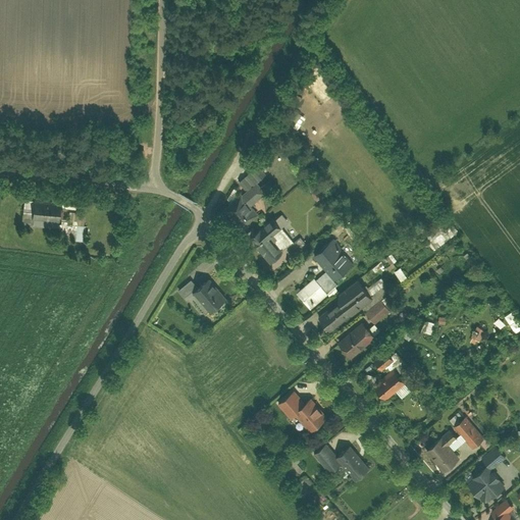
[(296,114),(288,130),(295,134),(303,118),(296,114)]
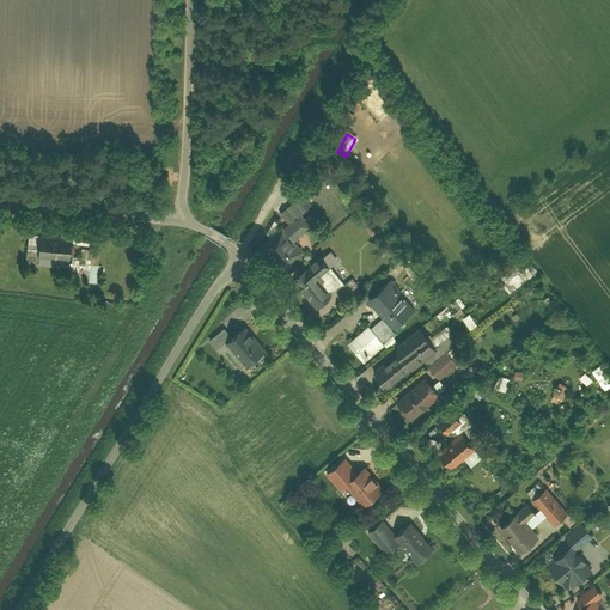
[(290,224),(268,242),(288,266),(305,251),(297,241),(315,225),(294,202),(281,213),(290,224)]
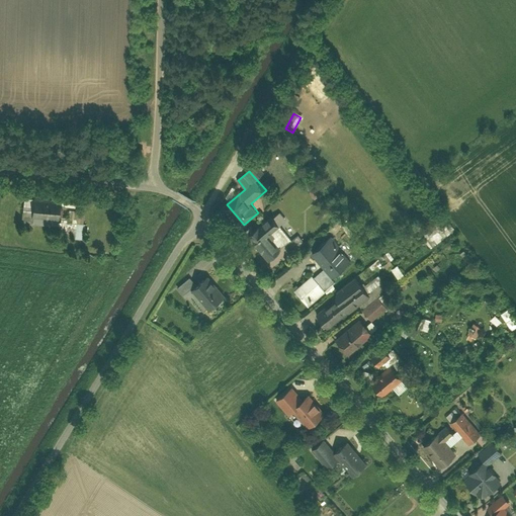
[(58,210),(31,208),(30,226),(56,228),(58,210)]
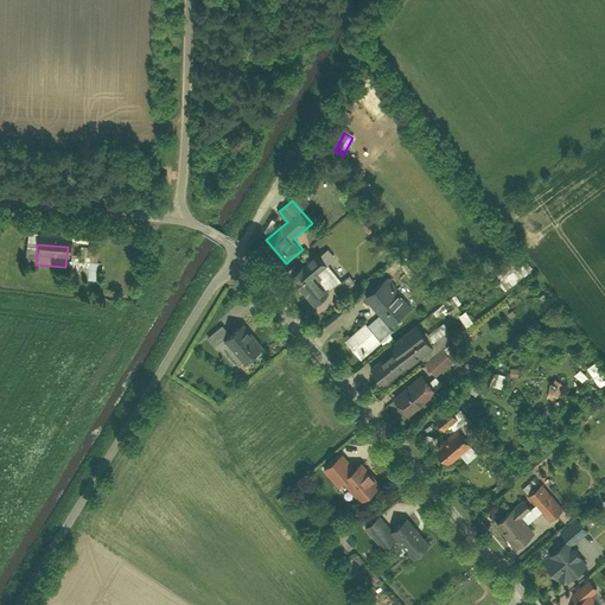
[(319,255),(299,271),(297,285),(316,305),(342,281),(319,255)]
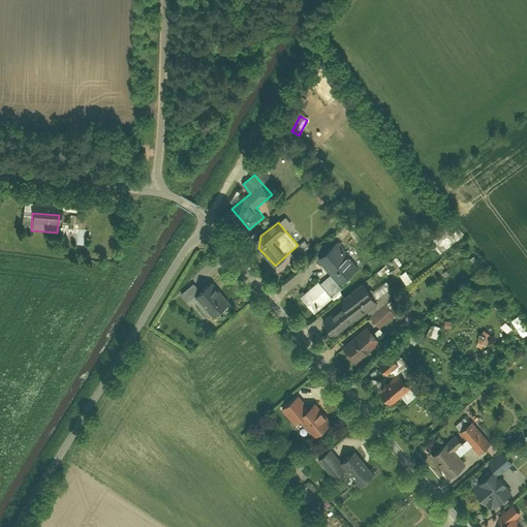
[(318,282),(302,297),(315,314),(342,289),(339,285),(360,267),(339,242),(318,259),(331,274),(320,284),(318,282)]
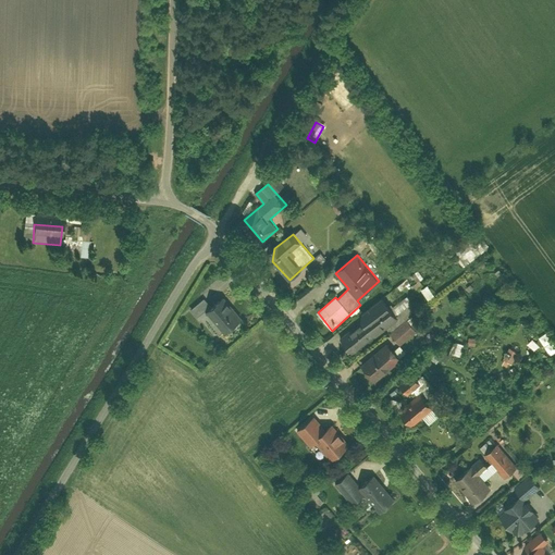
[(420,290),(424,300),(431,298),(427,287),(420,290)]
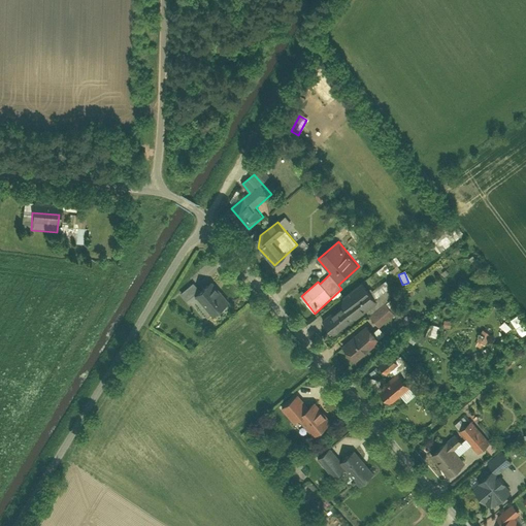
[(211,282),(196,295),(215,317),(230,301),(211,282)]
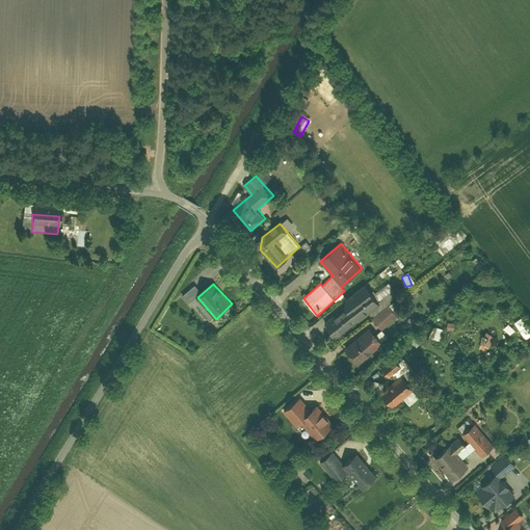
[(346,306),(324,323),(339,339),(381,305),(365,285),(346,299),(346,306)]
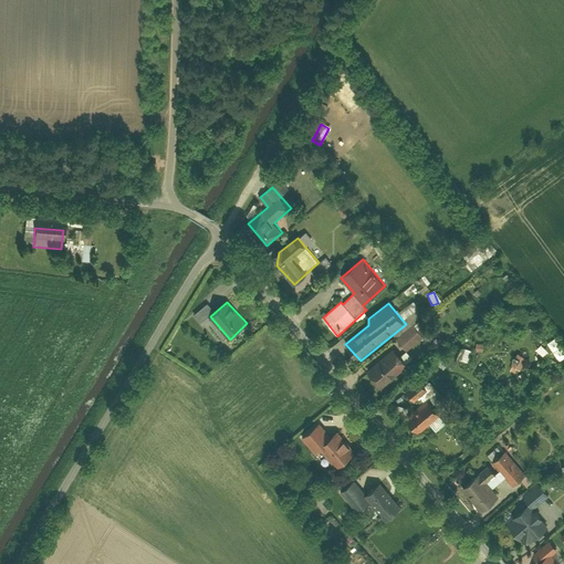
[(414,326),(397,340),(405,351),(423,337),(414,326)]
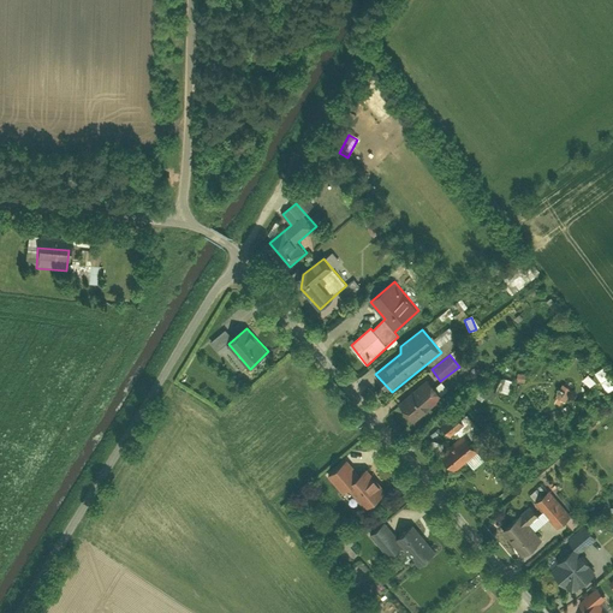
[(612,384),(603,368),(593,374),(605,394),(612,390),(612,384)]
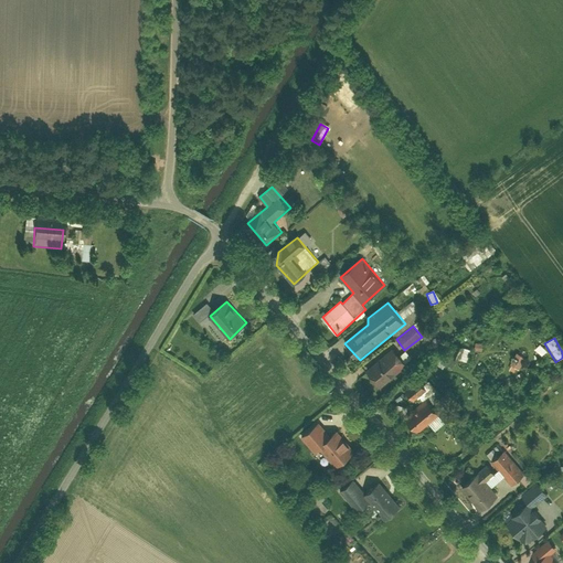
[(533,350),(540,357),(544,352),(538,346),(533,350)]
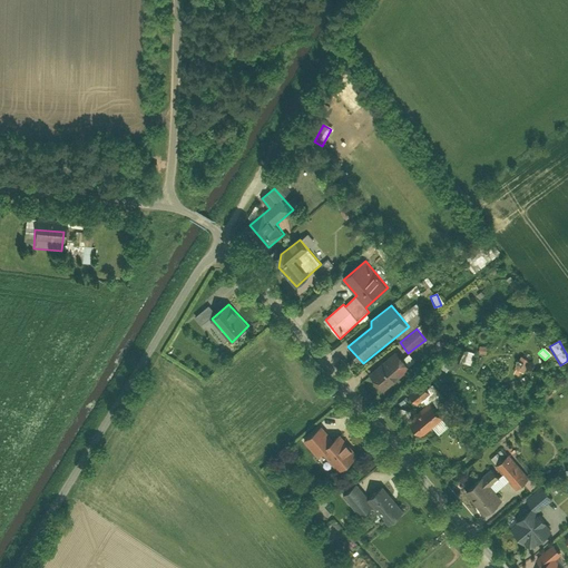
[(475,353),(466,350),(460,362),(470,366),(475,353)]
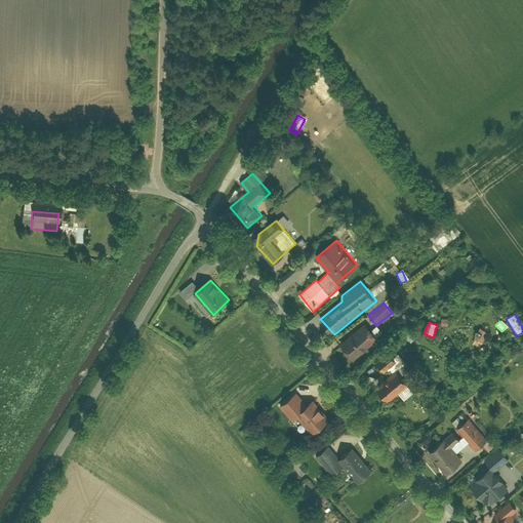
[(365,323),(340,345),(355,361),(378,338),(365,323)]
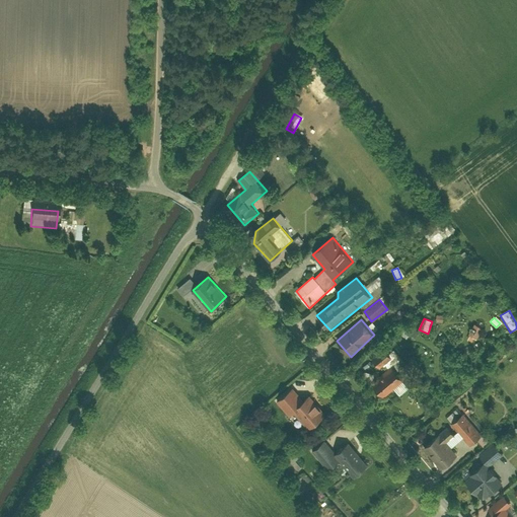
[(405,340),(412,328),(403,323),(397,335),(405,340)]
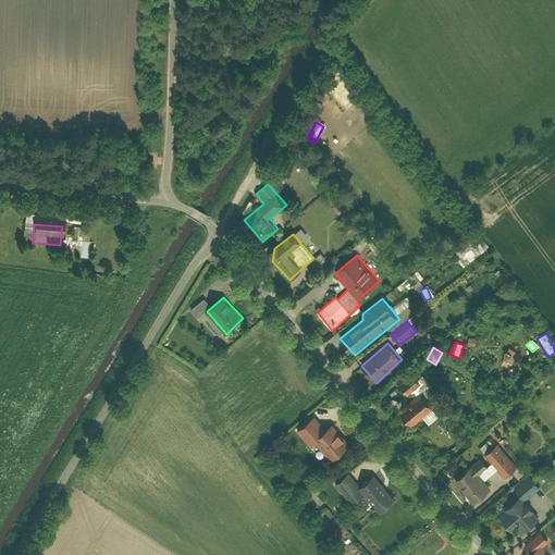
[(518,353),(510,348),(504,359),(513,364),(518,353)]
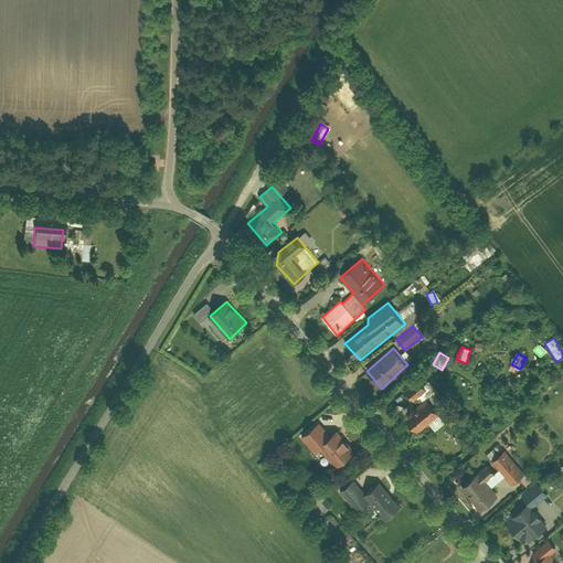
[(418,380),(405,391),(413,401),(426,390),(418,380)]
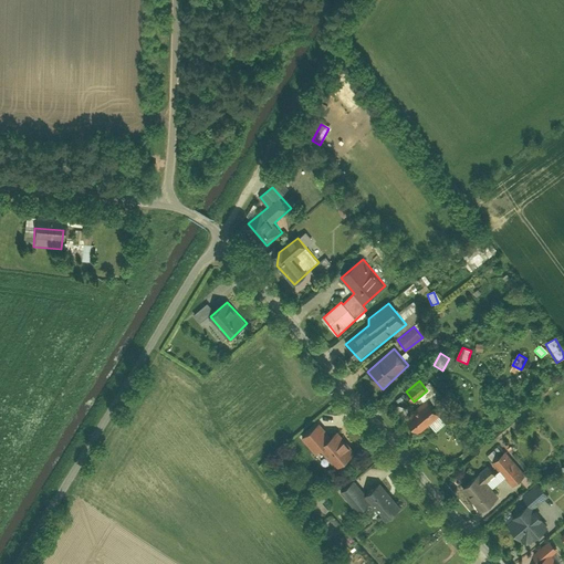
[(429,401),(408,418),(419,434),(441,415),(429,401)]
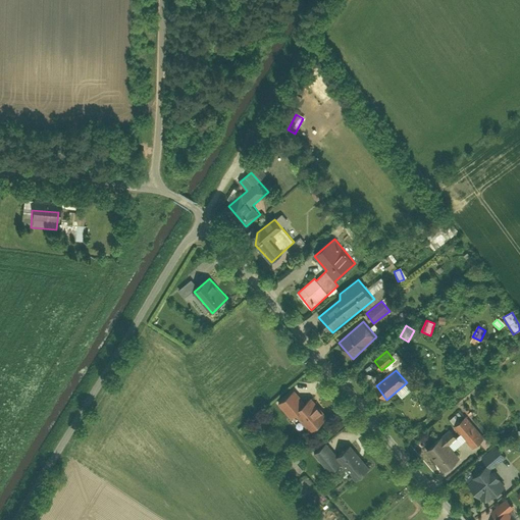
[(329,416),(311,398),(302,406),(291,393),(273,405),(286,419),(295,413),(312,432),(329,416)]
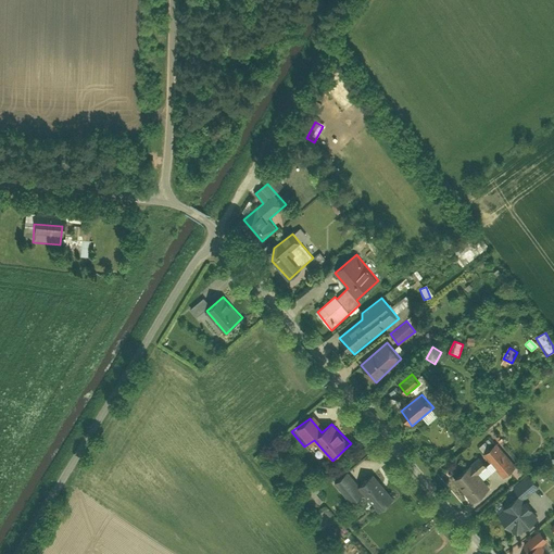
[(498,444),(483,455),(503,478),(516,466),(498,444)]
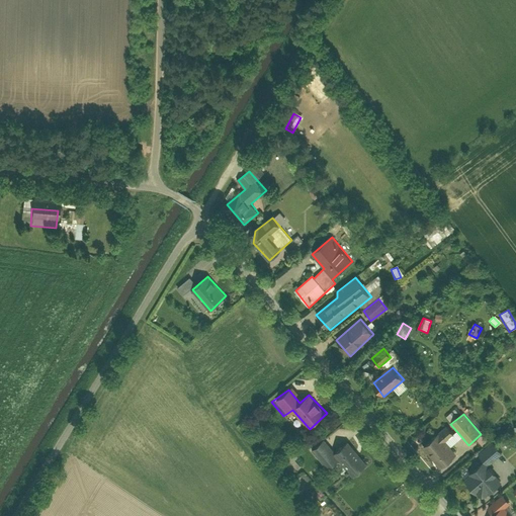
[(445,441),(453,434),(446,426),(438,433),(445,441)]
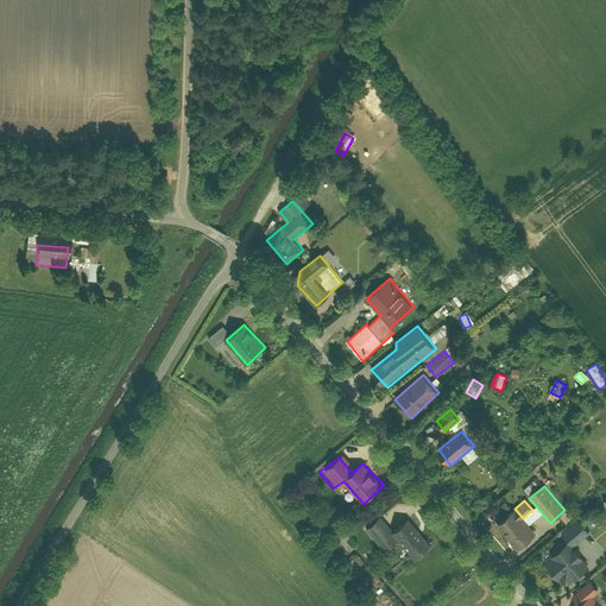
[(515,509),(496,525),(518,550),(537,534),(523,518),(515,509)]
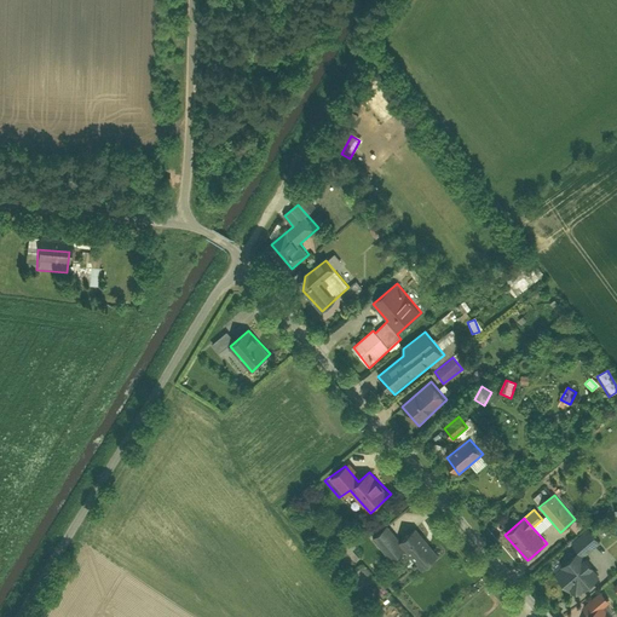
[(388,528),(374,540),(391,559),(404,548),(401,542),(388,528)]
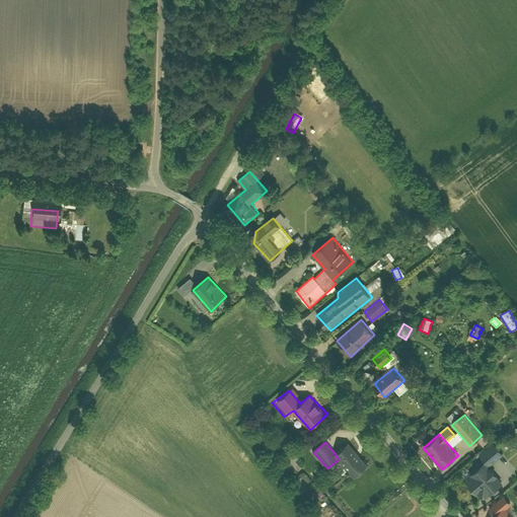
[(349,443),(336,454),(339,459),(355,477),(369,466),(349,443)]
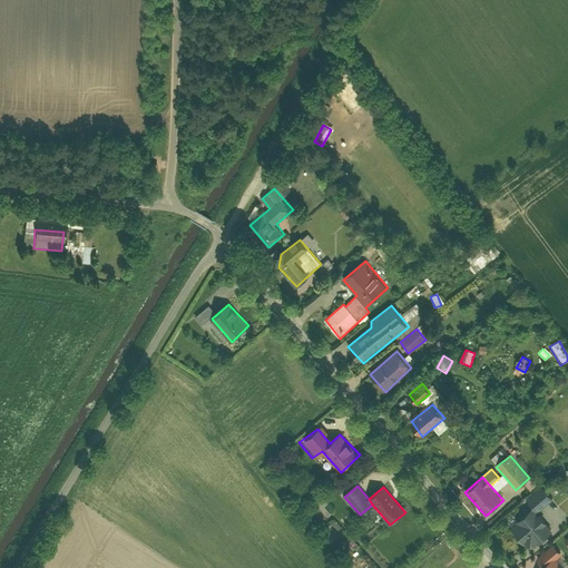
[(541,487),(527,499),(538,512),(552,499),(541,487)]
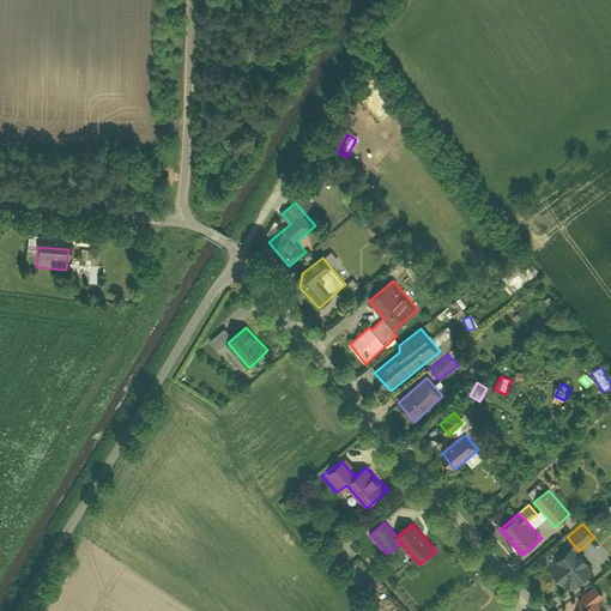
[(574,548),(551,568),(567,587),(579,587),(594,570),(574,548)]
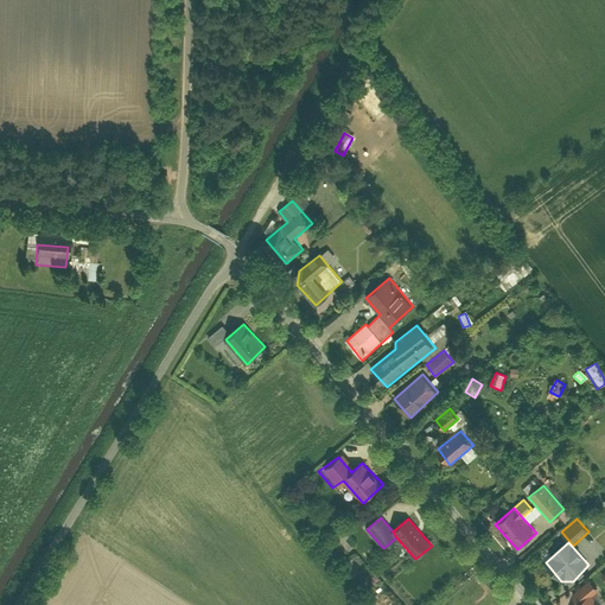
[(597,588),(590,580),(573,594),(580,603),(591,594),(597,588)]
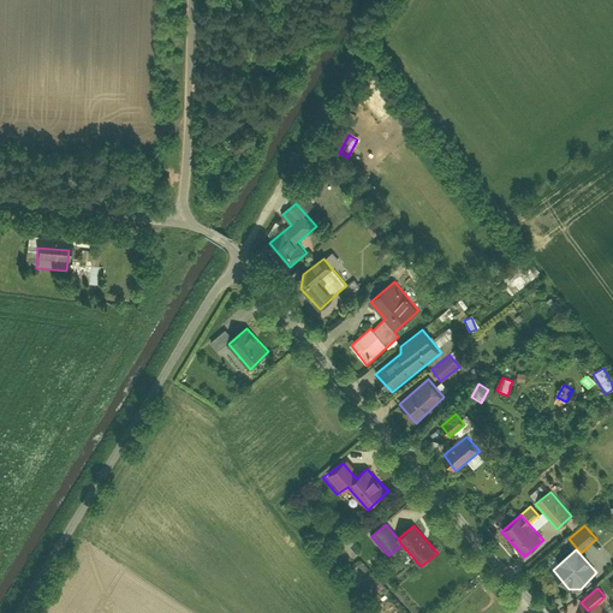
[(588,611),(585,612),(607,612),(599,602),(588,611)]
